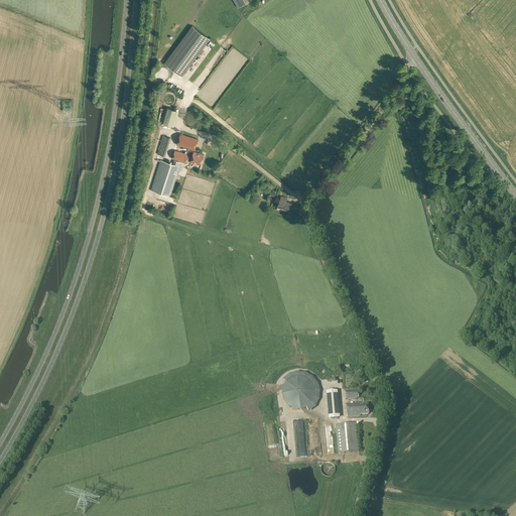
[(165,62),(182,76),(210,38),(192,25),(165,62)]
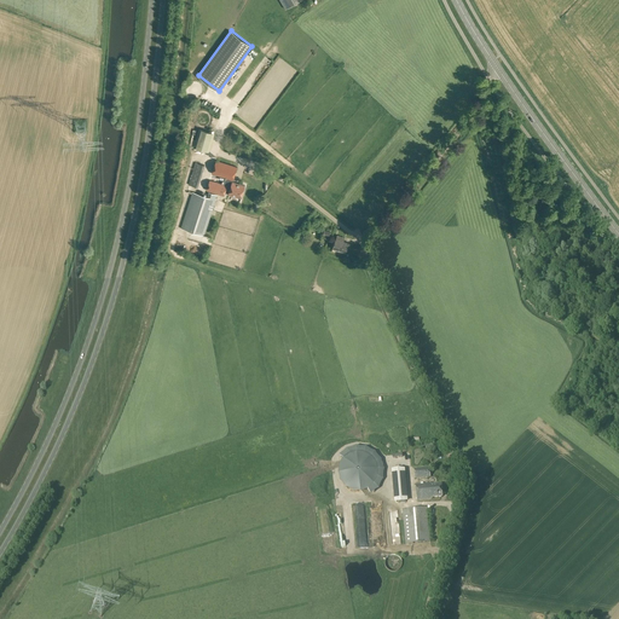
[(200,127),(194,146),(209,151),(214,132),(200,127)]
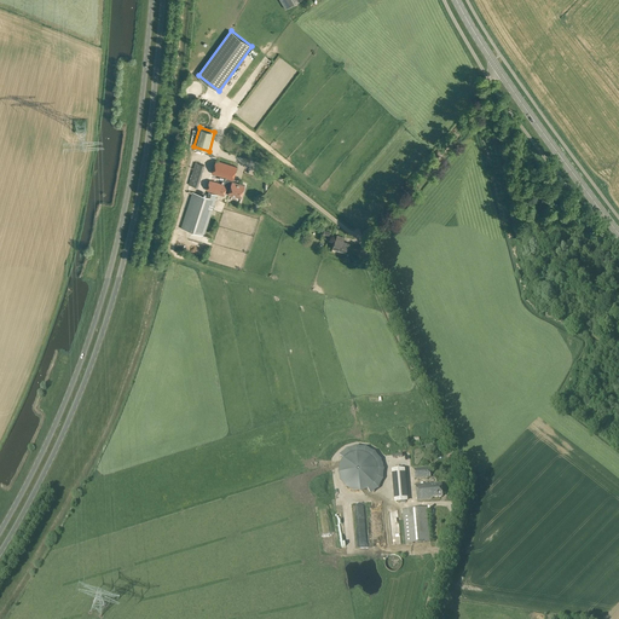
[(229,194),(241,197),(244,185),(232,181),(237,167),(217,160),(212,173),(226,178),(224,184),(209,180),(207,190),(224,195),(225,192),(229,194)]
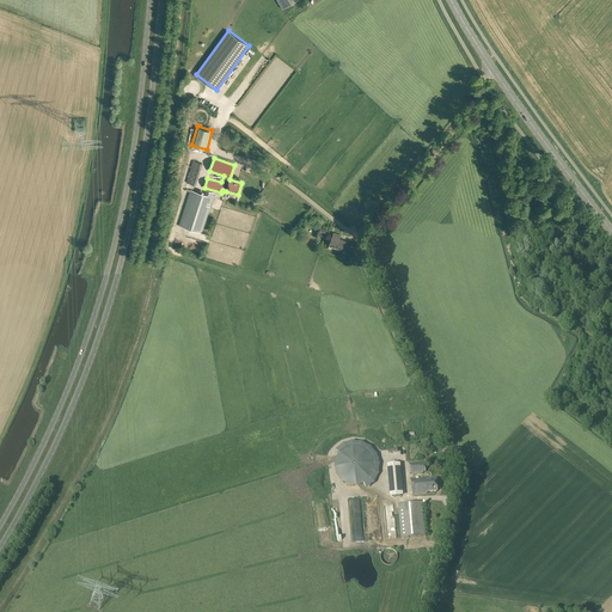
[(194,160),(187,183),(195,185),(202,164),(194,160)]
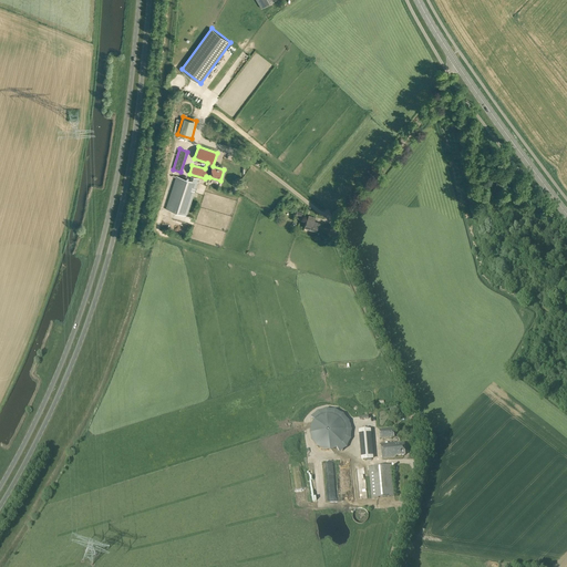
[(191,175),(189,179),(176,175),(165,208),(187,216),(199,178),(191,175)]
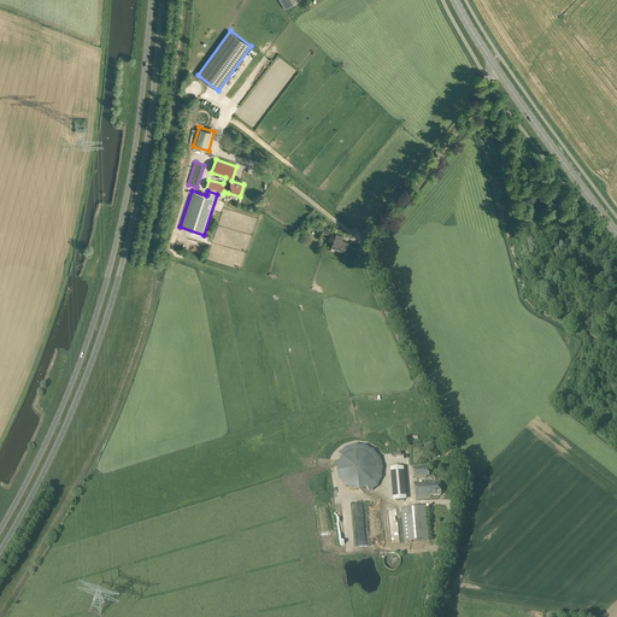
[(347,242),(342,240),(344,236),(336,235),(335,239),(335,238),(331,247),(345,252),(347,242)]
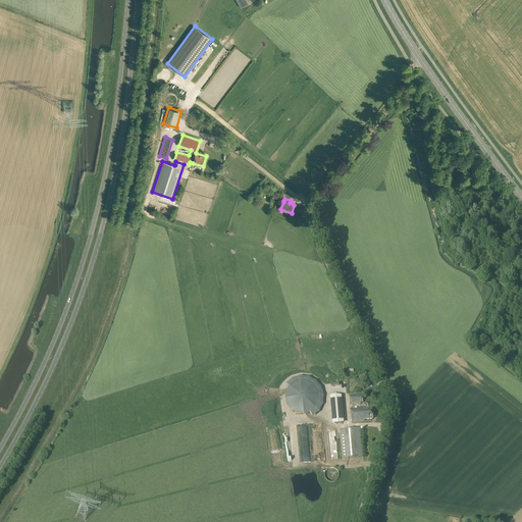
[(362,395),(349,397),(350,404),(363,403),(362,395)]
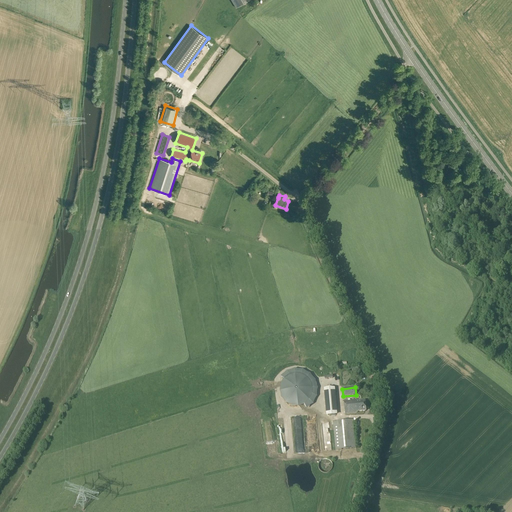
[(356,401),(356,400),(344,401),(345,414),(357,413),(357,412),(366,411),(365,401),(356,401)]
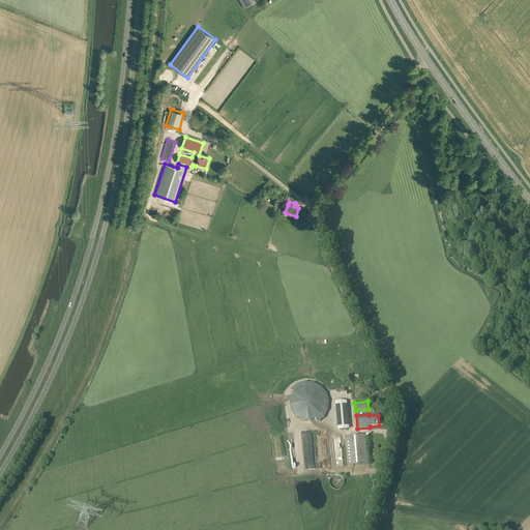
[(347,466),(369,465),(366,435),(344,436),(347,466)]
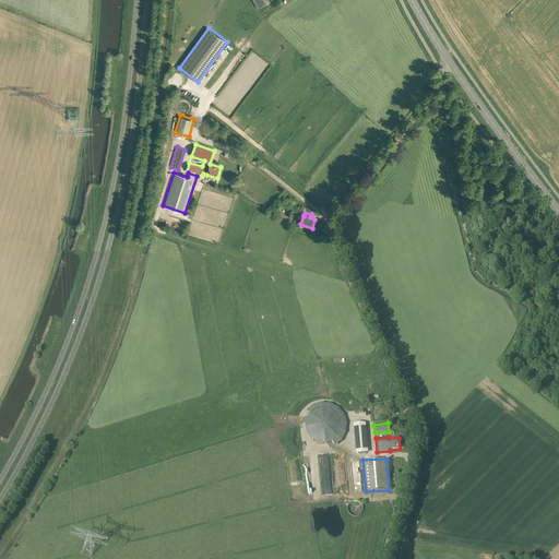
[(361,512),(363,510),(363,509),(361,508),(361,507),(360,504),(359,504),(357,503),(356,503),(355,503),(353,503),(352,504),(351,506),(349,507),(348,508),(348,509),(348,510),(348,512),(349,513),(349,514),(351,515),(353,516),(354,516),(356,518),(358,516),(359,515),(360,514),(361,513),(361,512)]
